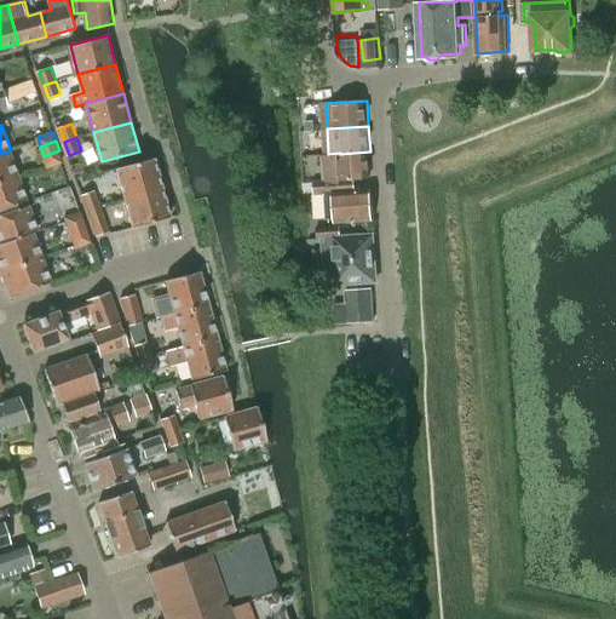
[(0,154),(0,182),(19,175),(11,150),(0,154)]
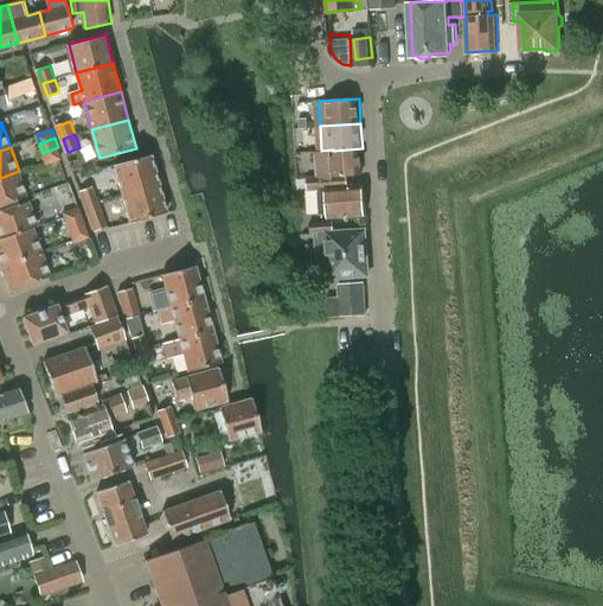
[(47,164),(63,159),(58,147),(43,153),(47,164)]
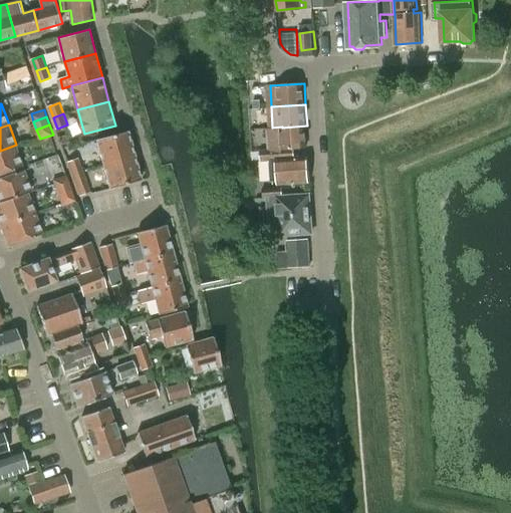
[(272,150),(263,151),(263,159),(272,159),(296,157),(296,154),(308,154),(307,125),(282,127),(282,126),(272,127),(266,127),(267,141),(271,141),(272,150)]
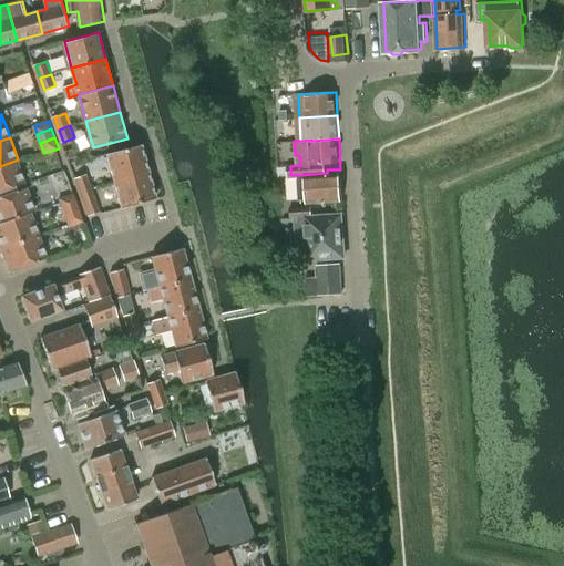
[(115,181),(150,171),(143,144),(109,153),(115,181)]
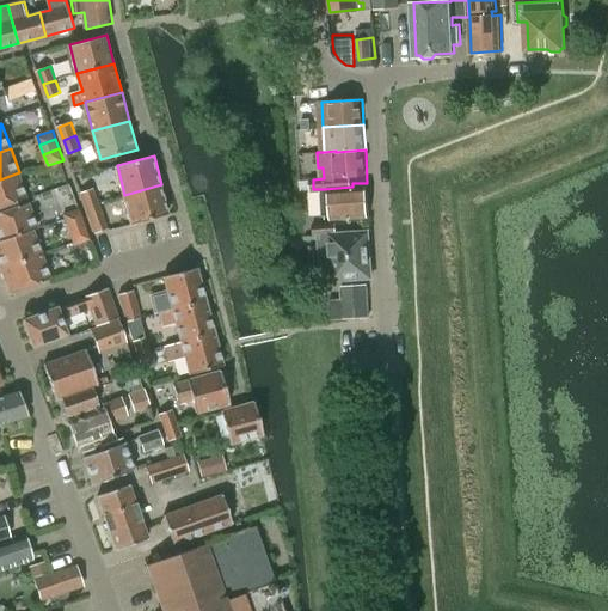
[(19,172),(0,179),(0,207),(29,197),(19,172)]
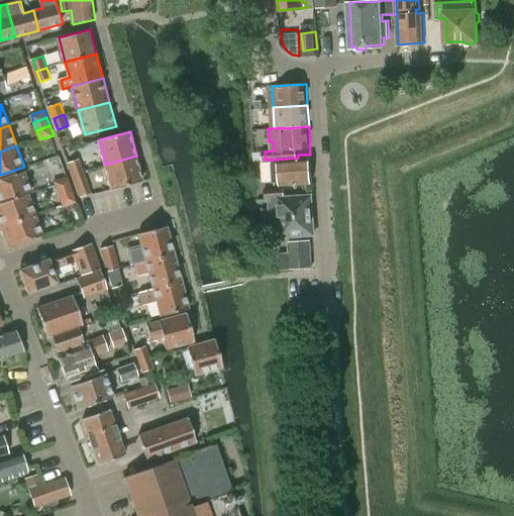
[(143,180),(136,156),(105,165),(112,189),(143,180)]
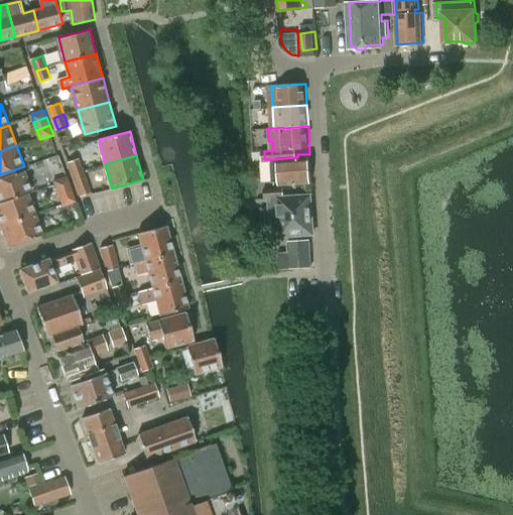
[(297,157),(273,159),(274,181),(281,181),(281,184),(311,182),(309,157),(298,158),(297,157)]
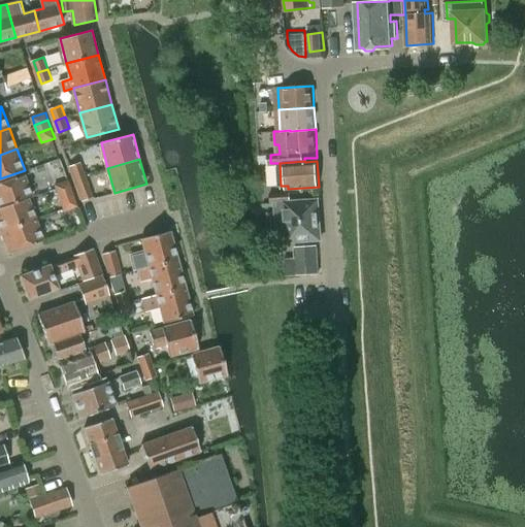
[(81,162),(71,166),(75,177),(86,173),(81,162)]
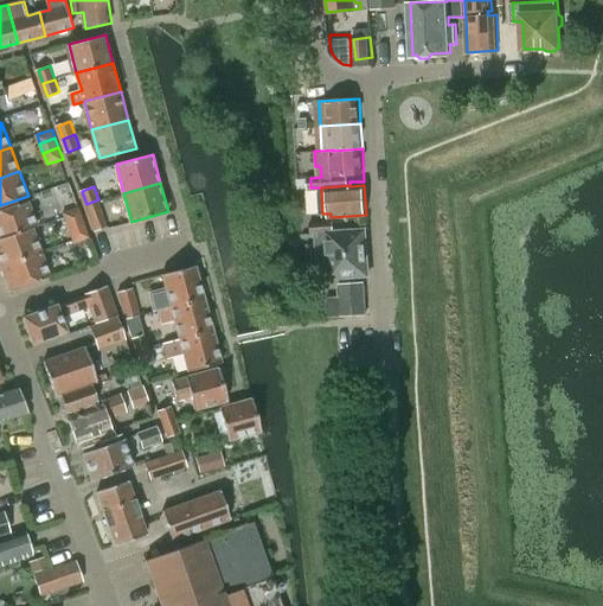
[(98,199),(87,204),(97,233),(108,229),(98,199)]
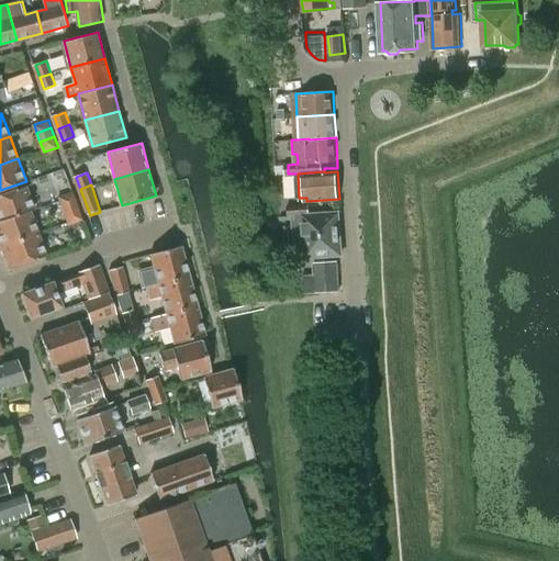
[(0,221),(32,211),(36,209),(28,186),(0,195),(0,221)]
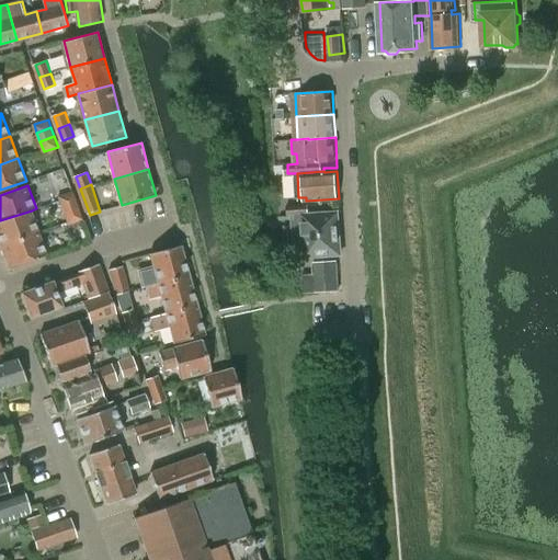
[(73,192),(60,196),(64,206),(78,201),(73,192)]
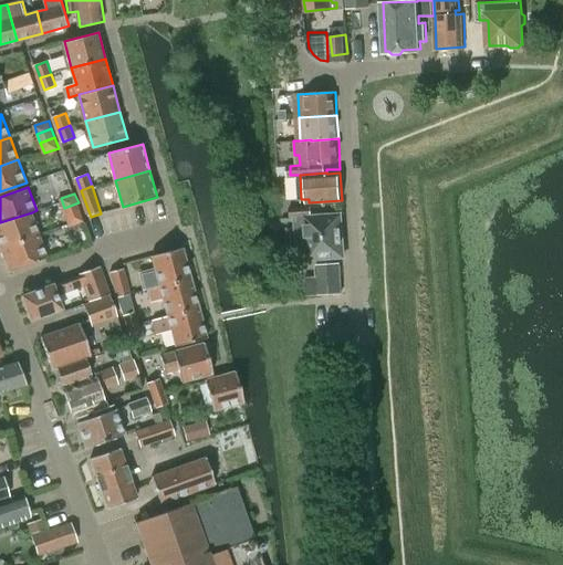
[(79,202),(64,208),(68,217),(82,212),(79,202)]
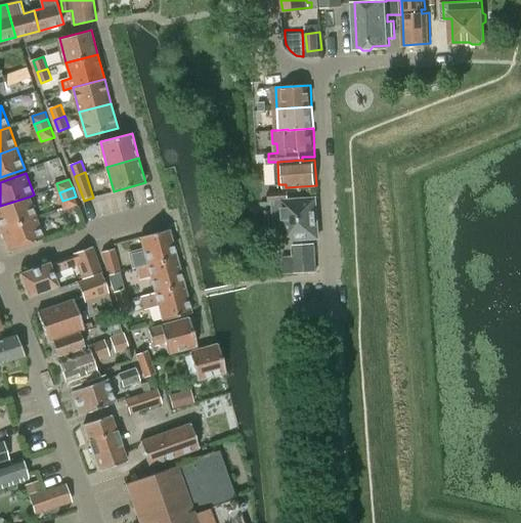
[(269,191),(270,201),(290,200),(290,189),(269,191)]
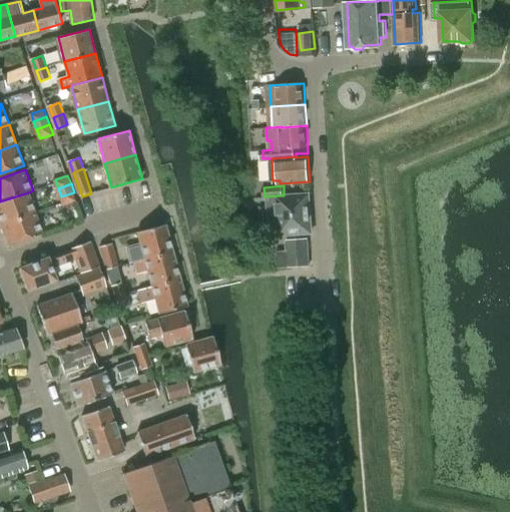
[(36,212),(29,192),(0,201),(0,217),(2,224),(36,212)]
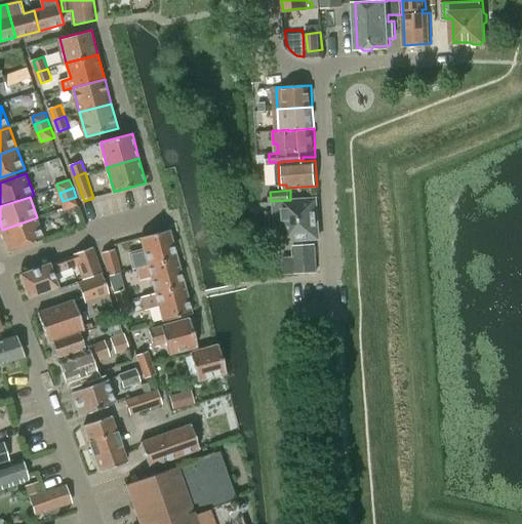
[(76,197),(63,201),(66,209),(78,205),(76,197)]
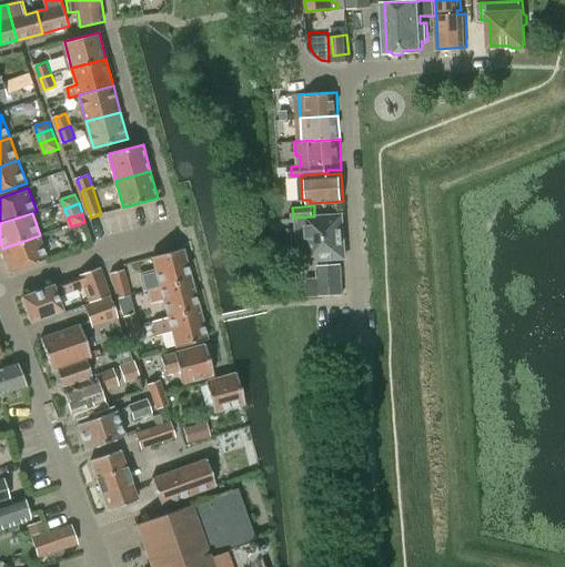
[(344,214),(300,219),(301,235),(310,234),(311,242),(306,243),(308,260),(335,257),(334,252),(346,251),(344,214)]
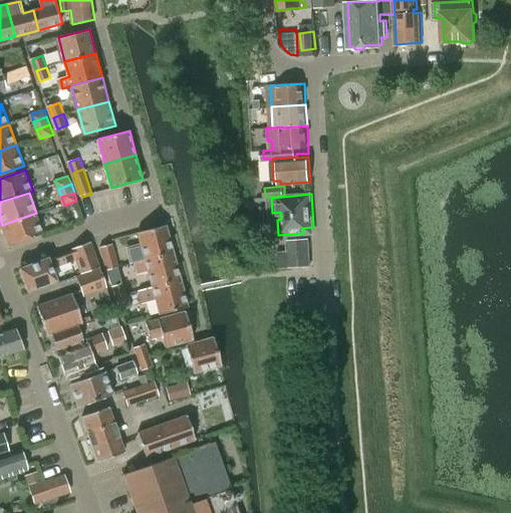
[(36,213),(2,225),(10,246),(44,233),(36,213)]
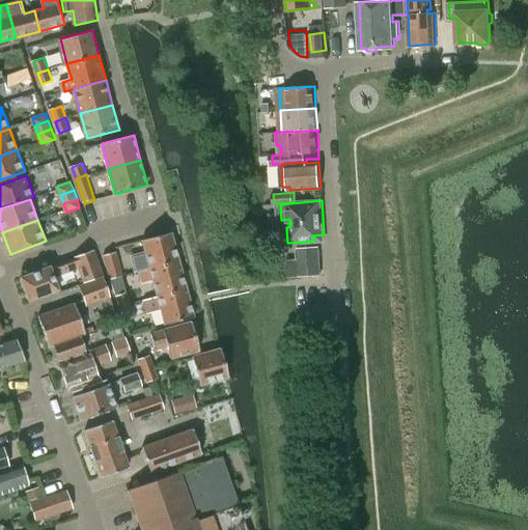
[(146,249),(133,253),(138,272),(140,272),(151,269),(181,260),(172,232),(143,240),(146,249)]
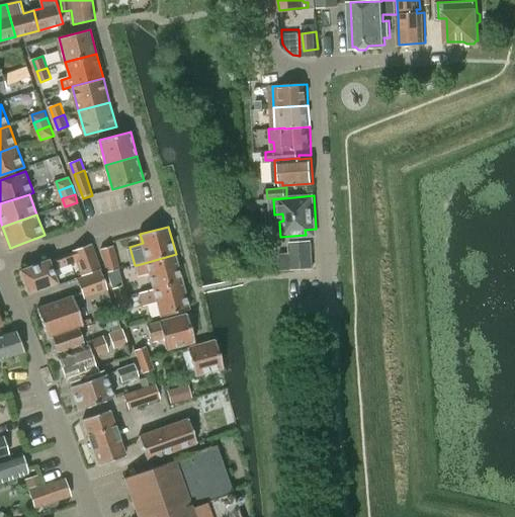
[(292,268),(307,267),(314,267),(313,241),(291,243),(292,268)]
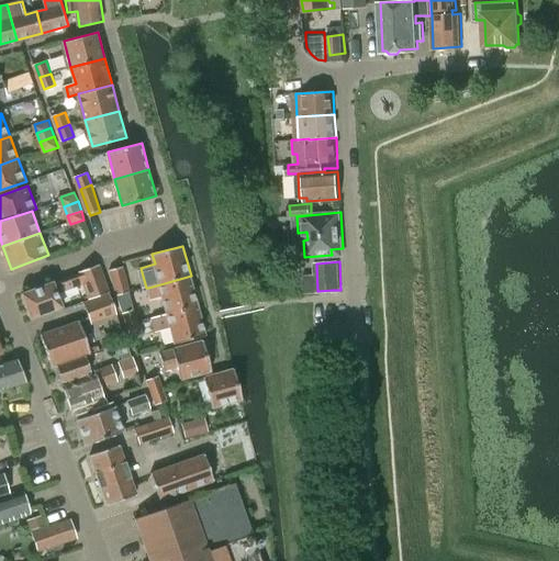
[(90,299),(111,291),(100,265),(80,272),(90,299)]
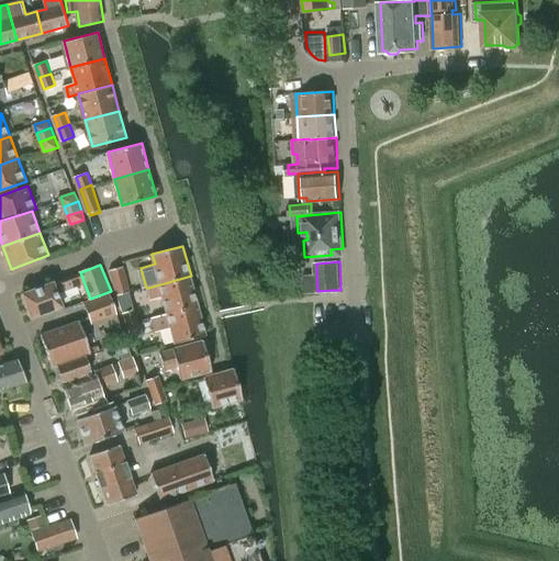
[(119,295),(131,292),(124,267),(111,270),(119,295)]
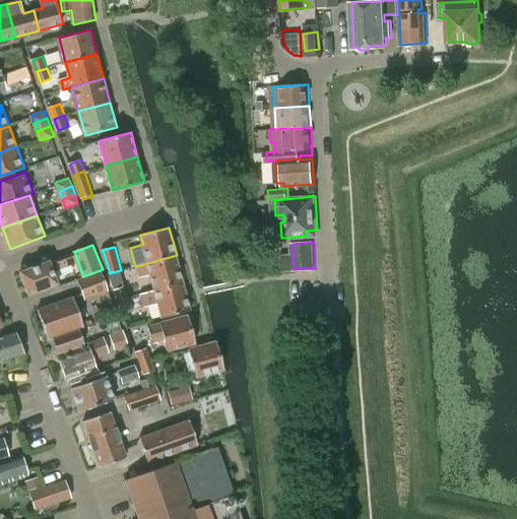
[(54,271),(74,264),(70,254),(21,272),(29,295),(58,283),(54,271)]
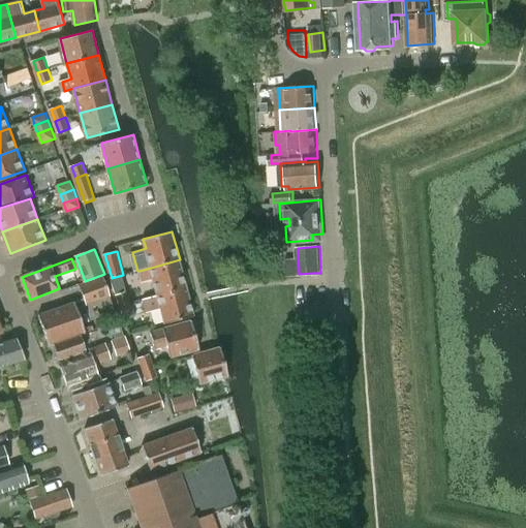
[(151,268),(140,271),(143,282),(154,279),(158,296),(187,287),(180,259),(151,268)]
